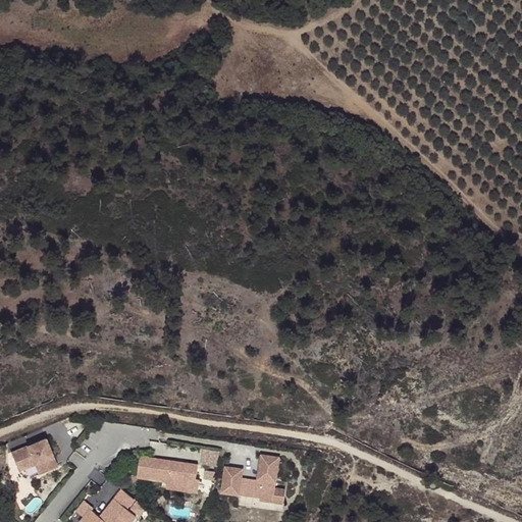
[(46,437),(11,452),(17,467),(34,460),(35,464),(38,462),(43,472),(58,465),(46,437)]
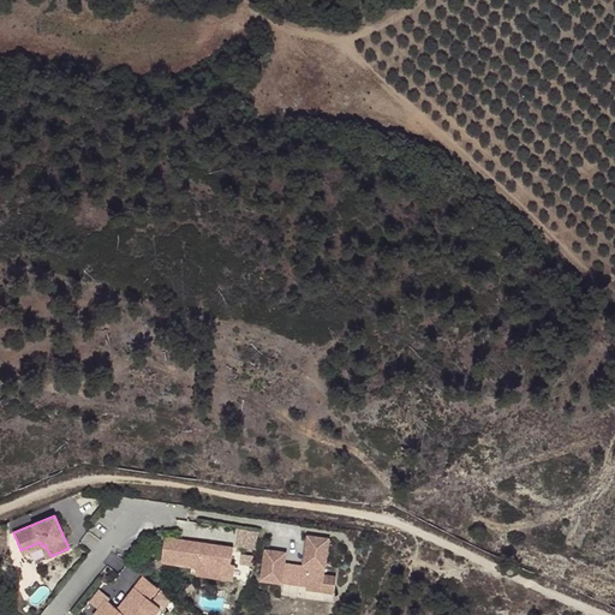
[(280,551),(267,550),(263,580),(309,586),(308,590),(323,591),(326,575),(330,538),(309,536),(305,565),(286,562),(287,555),(280,555),(280,551)]
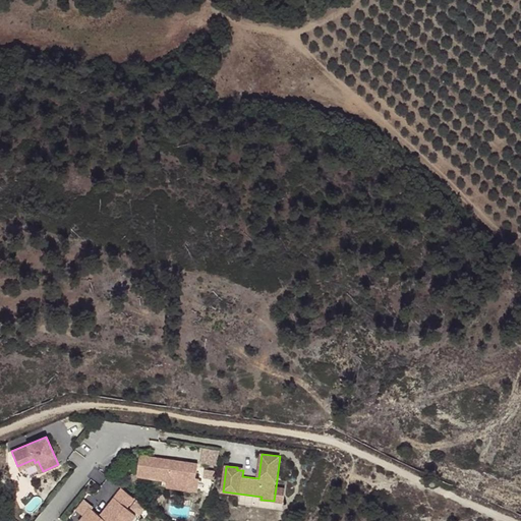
[(142,458),(138,479),(169,483),(193,487),(194,481),(197,481),(199,470),(178,467),(178,463),(142,458)]
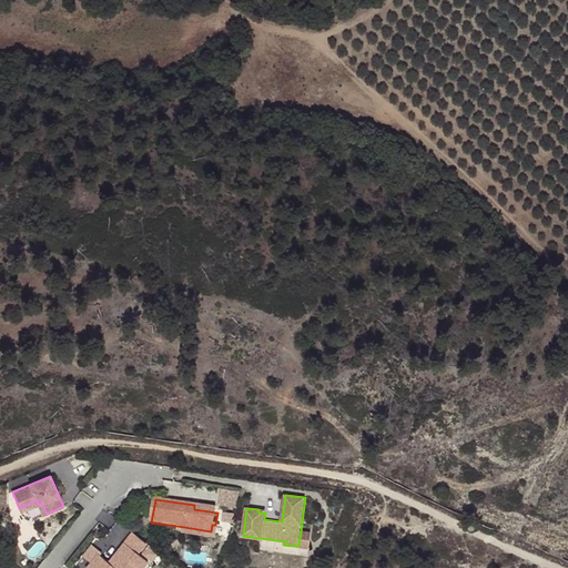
[(37,500),(19,508),(20,511),(38,505),(37,500)]
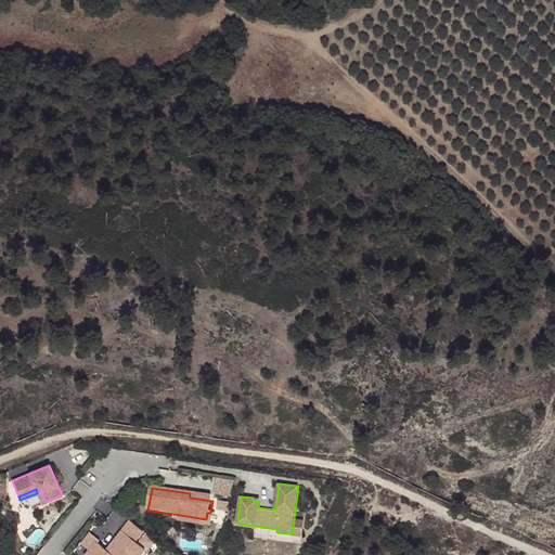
[(207,513),(206,519),(180,515),(179,523),(210,527),(211,514),(210,513),(207,513)]
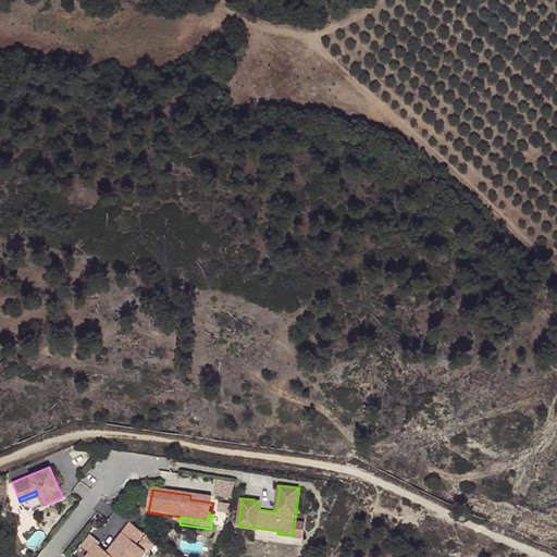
[(295,521),(293,535),(304,537),(305,522),(295,521)]
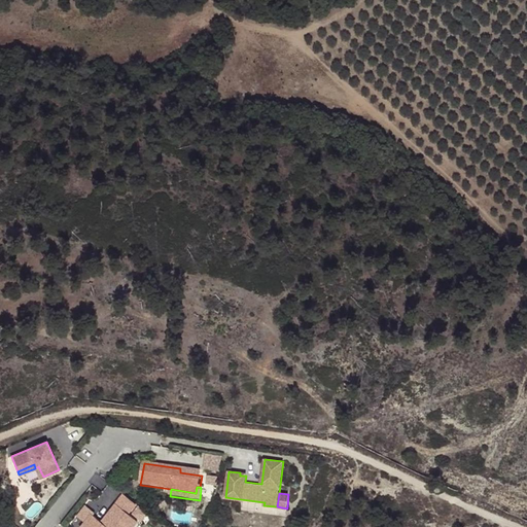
[(144,513),(123,495),(100,523),(91,515),(80,526),(126,526),(133,519),(137,522),(144,513)]
